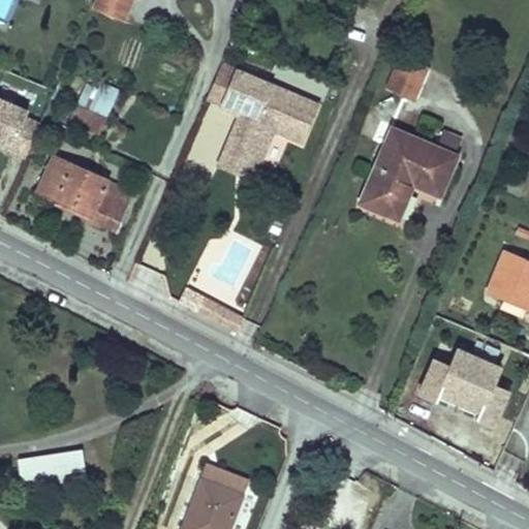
[(92,0),(92,2),(123,16),(125,10),(129,0),(92,0)]
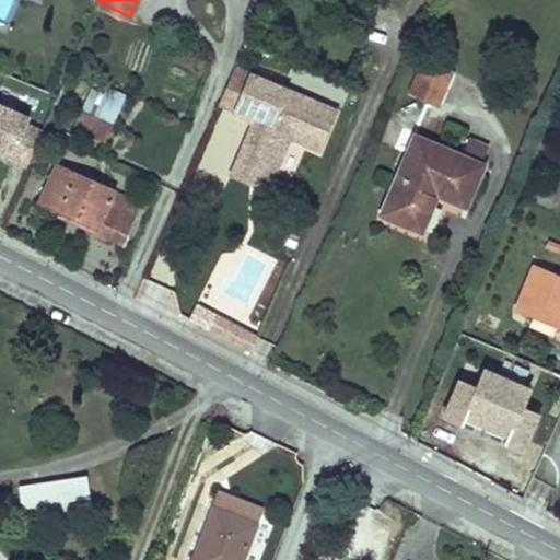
[(137,0),(132,11),(147,16),(152,3),(144,0),(137,0)]
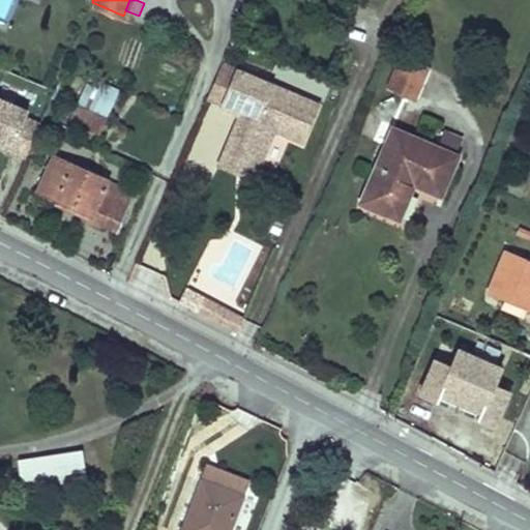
[(401,54),(387,84),(415,95),(428,65),(401,54)]
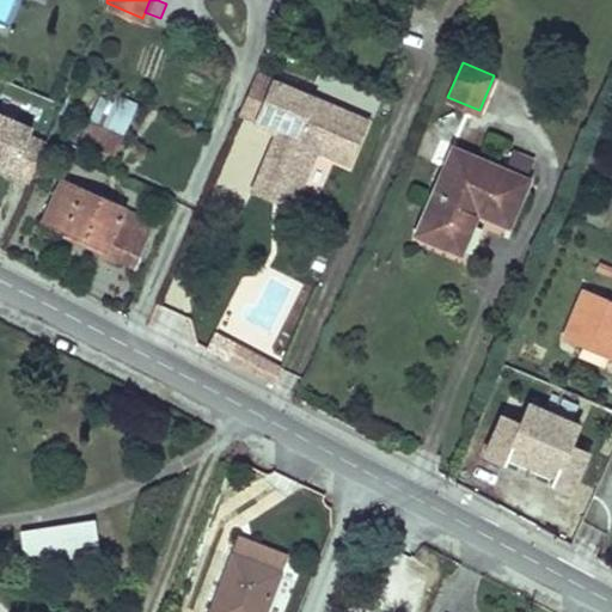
[(273,79),(256,72),(239,110),(256,117),(273,79)]
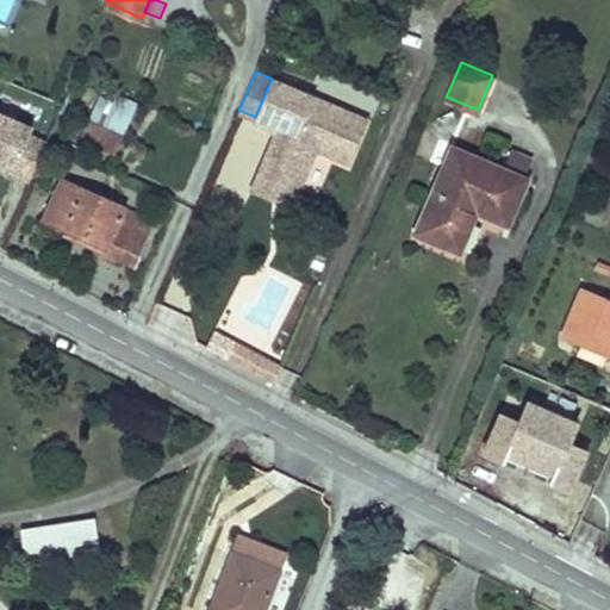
[(257,172),(298,190),(312,155),(306,153),(309,147),(347,163),(366,119),(272,79),(255,117),(278,126),(257,172)]
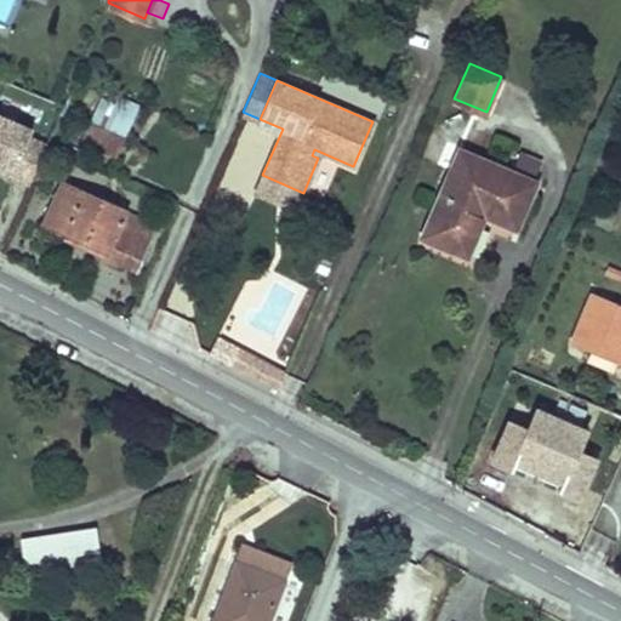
[(90,123),(121,138),(137,106),(118,97),(114,103),(102,97),(90,123)]
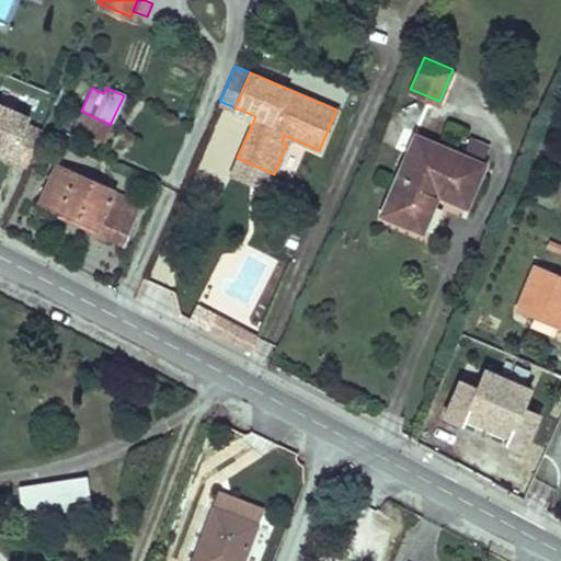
[(0,155),(25,165),(41,130),(23,123),(26,116),(0,105),(0,155)]
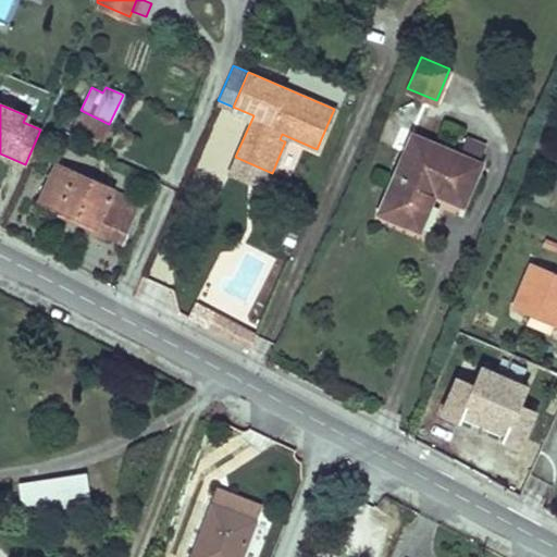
[(81,110),(74,125),(102,138),(109,124),(81,110)]
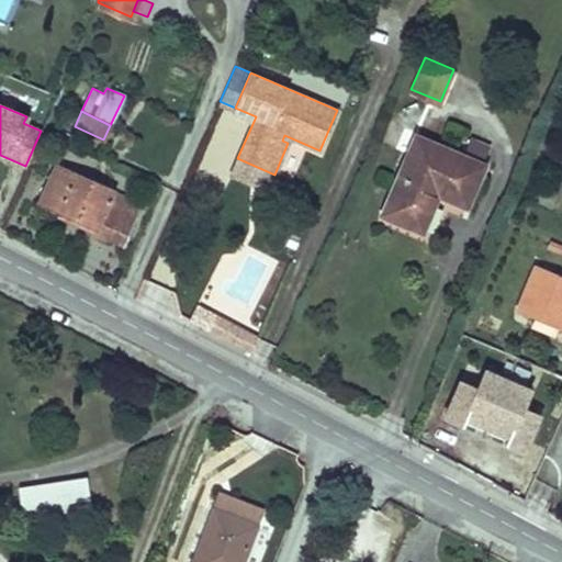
[(417,132),(383,212),(422,229),(439,191),(467,203),(484,163),(417,132)]
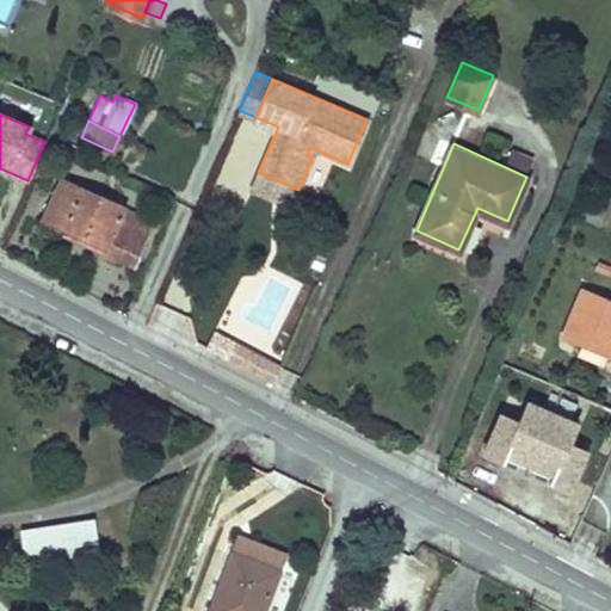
[(258,172),(251,189),(291,207),(298,190),(258,172)]
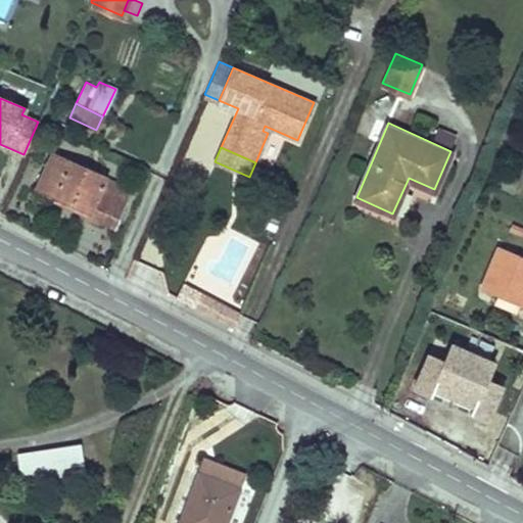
[(38,185),(55,193),(69,200),(67,205),(101,221),(107,205),(123,212),(133,188),(54,152),(38,185)]
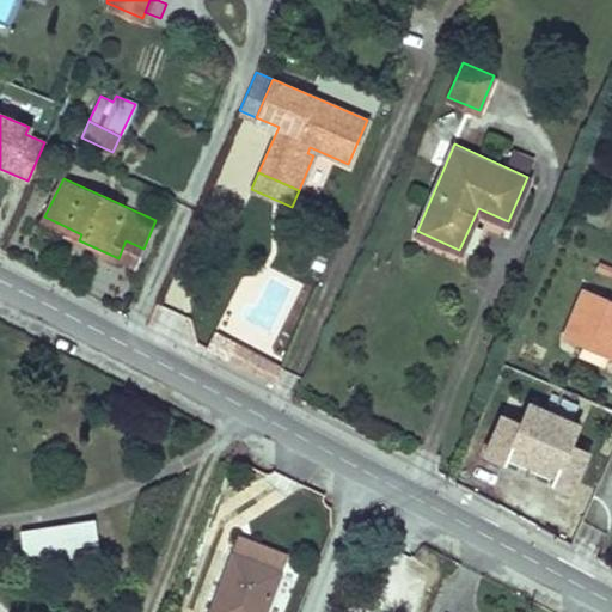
[(65,226),(62,232),(79,240),(81,234),(65,226)]
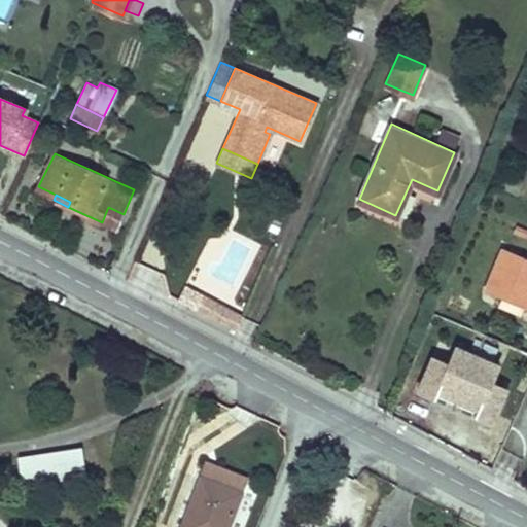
[(108,207),(102,222),(116,230),(124,214),(108,207)]
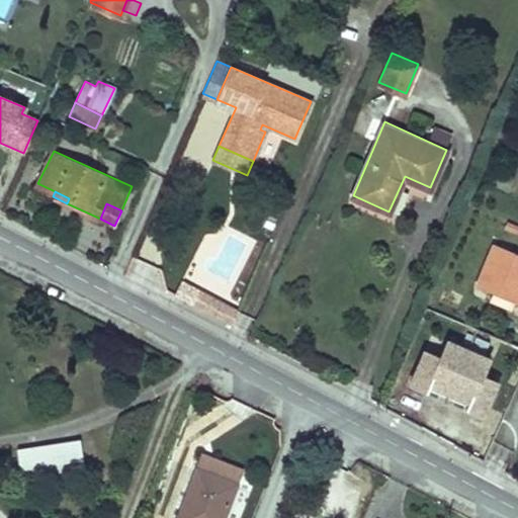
[(517,253),(495,243),(479,281),(493,288),(489,297),(510,308),(514,297),(517,298),(517,253)]
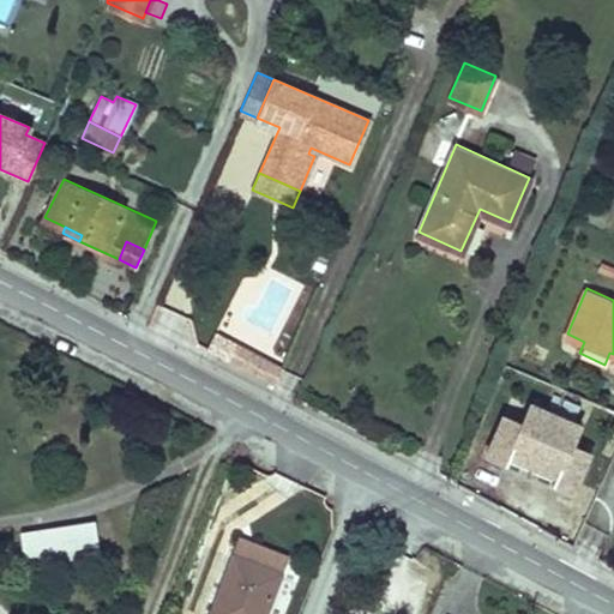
[(591,455),(571,446),(581,423),(529,402),(521,420),(501,411),(483,455),(503,463),(504,461),(557,482),(554,486),(575,494),(591,455)]
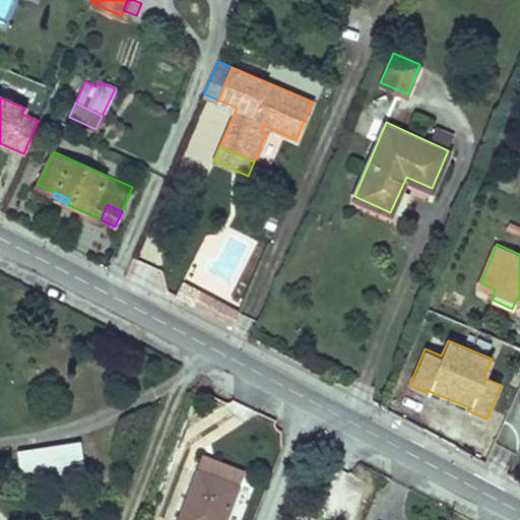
[(23,483),(85,470),(78,438),(16,451),(23,483)]
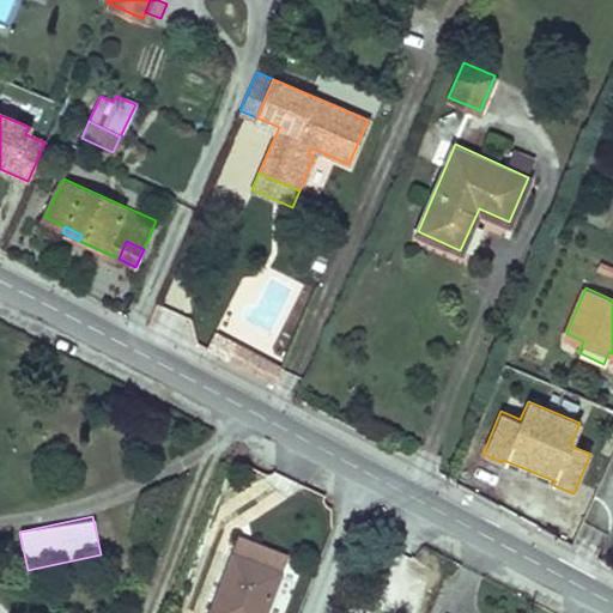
[(234,558),(278,576),(284,558),(240,541),(234,558)]
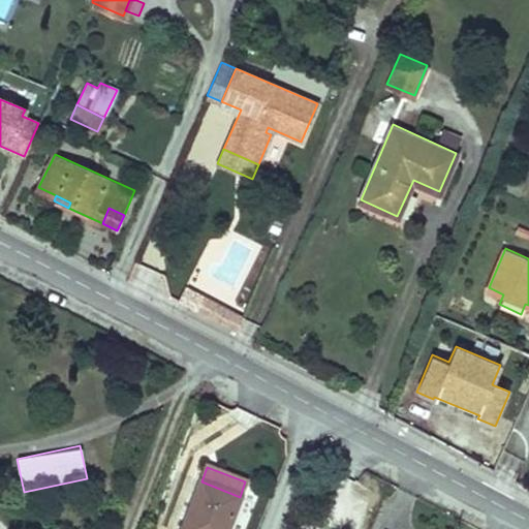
[(226,528),(240,497),(201,481),(182,528),(226,528)]
